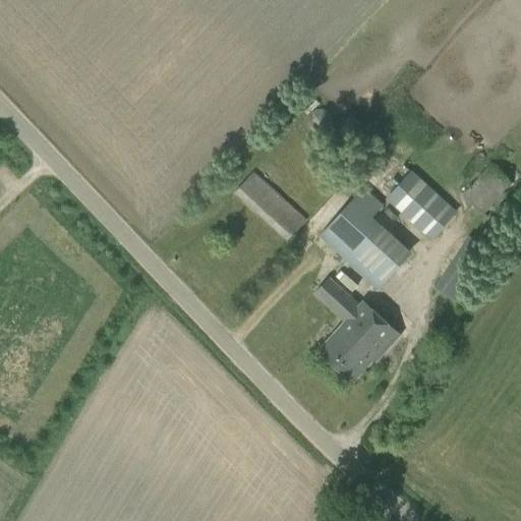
[(484,214),(513,183),(491,165),(464,195),(484,214)]
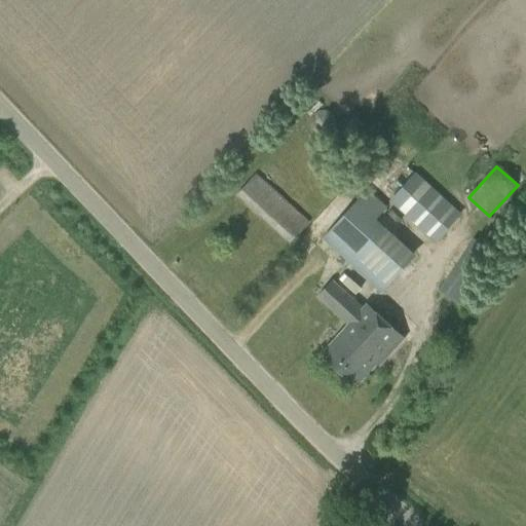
[(291,245),(309,223),(256,173),(236,195),(291,245)]
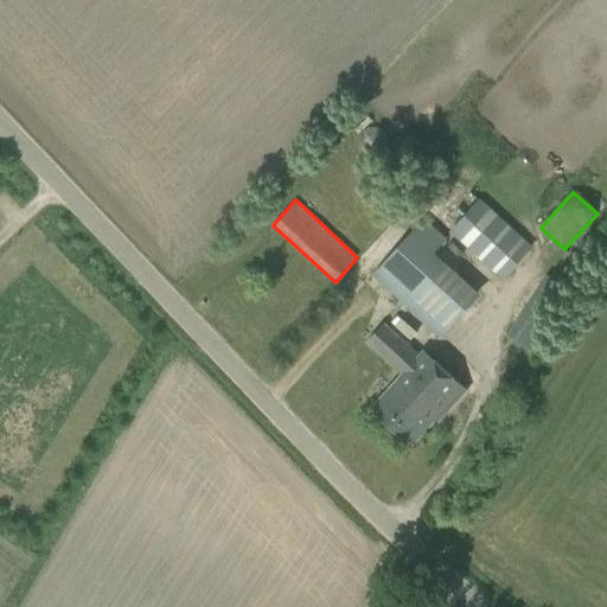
[(530,246),(481,200),(452,234),(499,279),(530,246)]
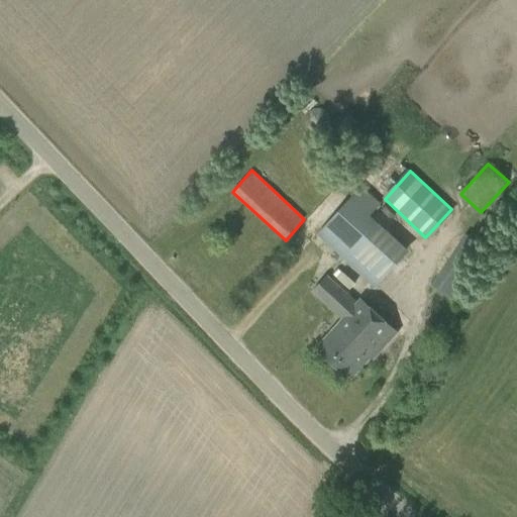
[(381,204),(360,186),(316,235),(373,288),(407,249),(371,216),(381,204)]
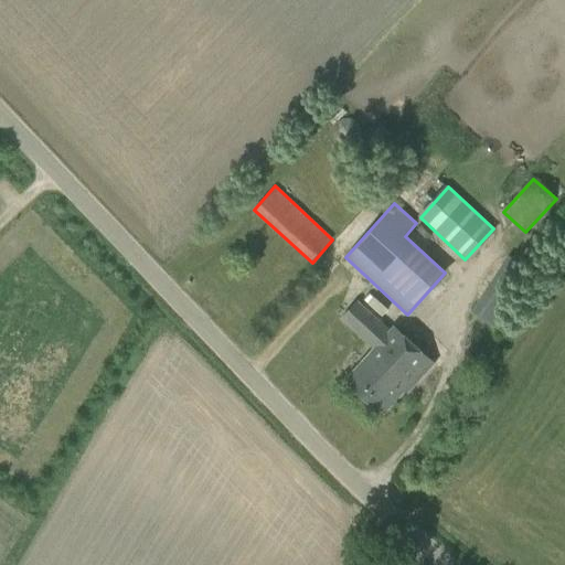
[(498,329),(548,253),(537,245),(523,265),(509,256),(471,311),(498,329)]
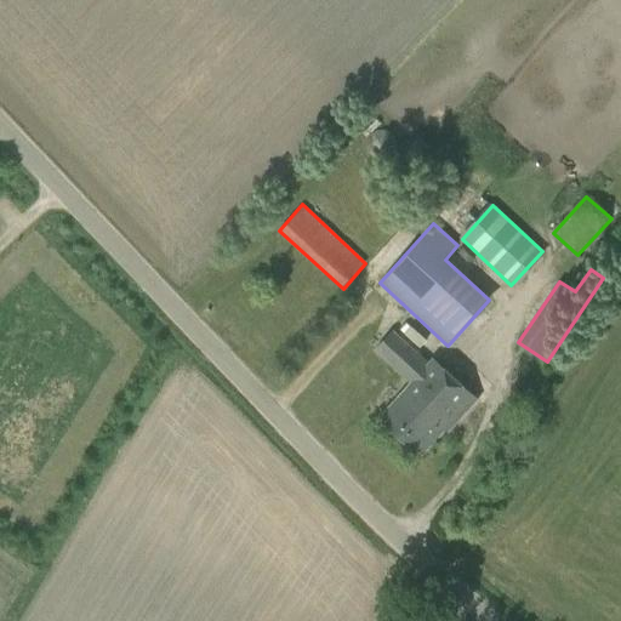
[(409,385),(427,364),(393,330),(374,351),(409,385)]
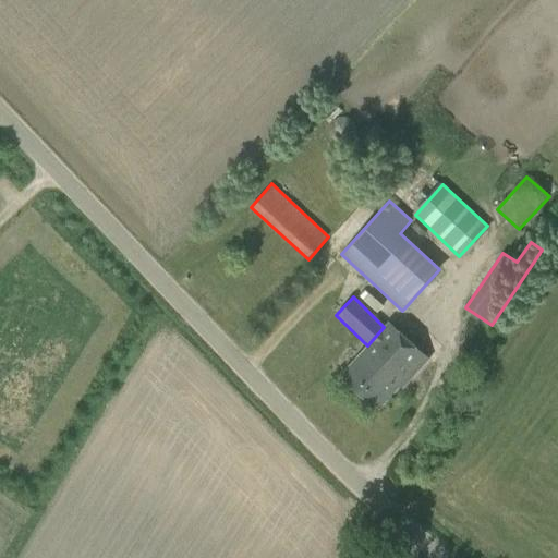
[(361,354),(360,355),(341,376),(378,409),(398,388),(402,391),(431,360),(389,320),(384,327),(367,346),(360,353),(361,354)]
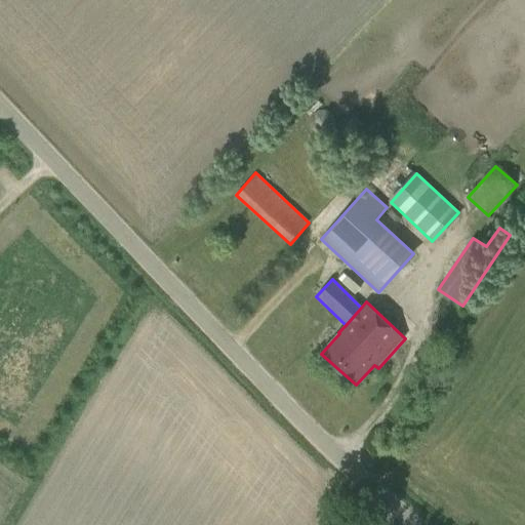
All buildings are outlined.
